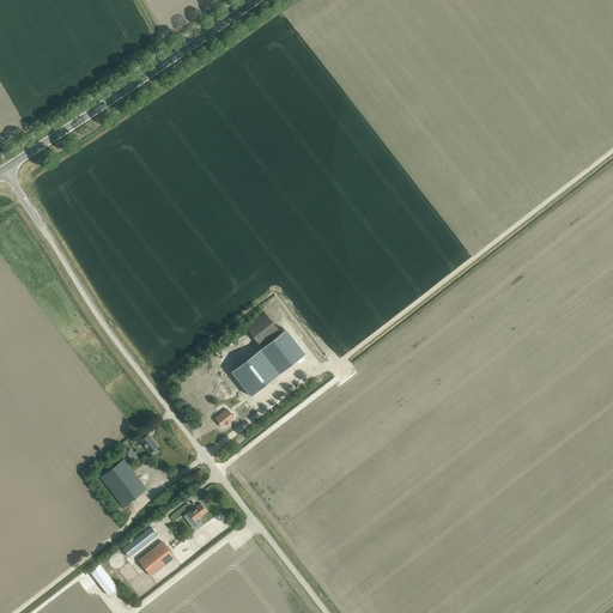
[(261,346),(279,332),(263,313),(246,327),(261,346)]
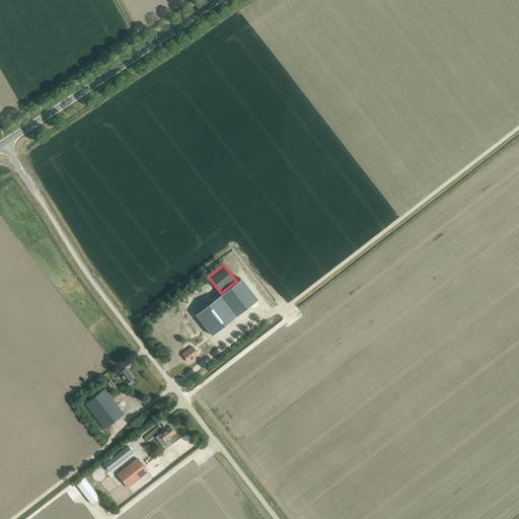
[(240,280),(196,314),(212,336),(256,300),(240,280)]
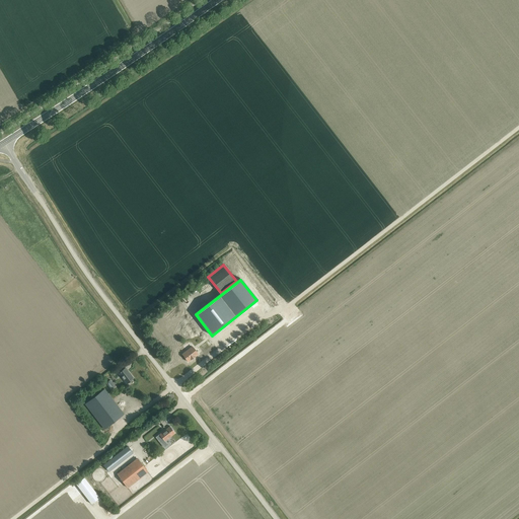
[(240,335),(243,339),(250,332),(247,328),(240,335)]
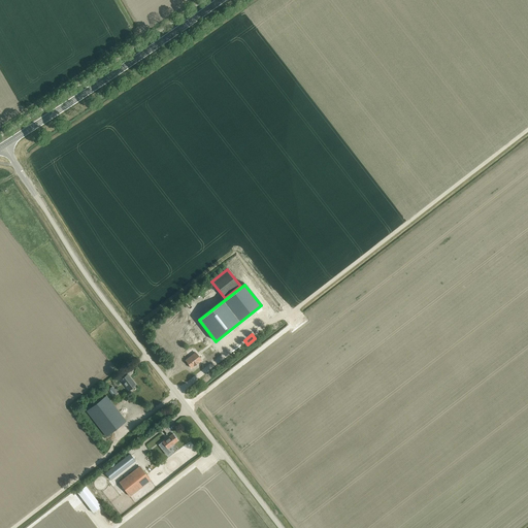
[(191,368),(201,360),(195,353),(186,360),(191,368)]
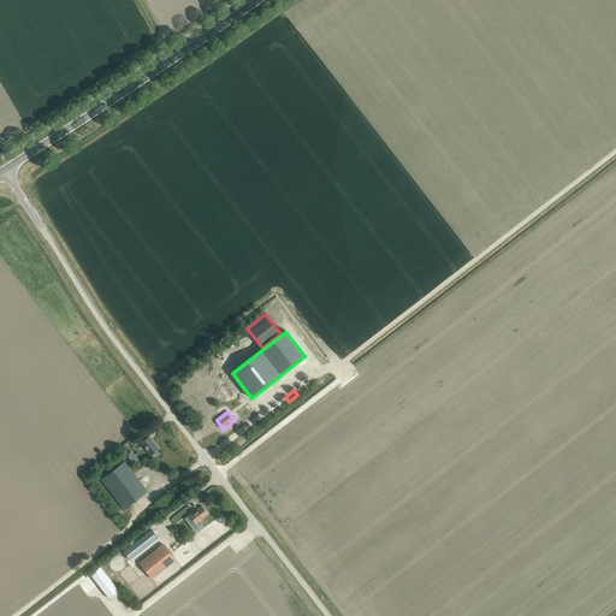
[(150,455),(159,449),(148,437),(141,443),(150,455)]
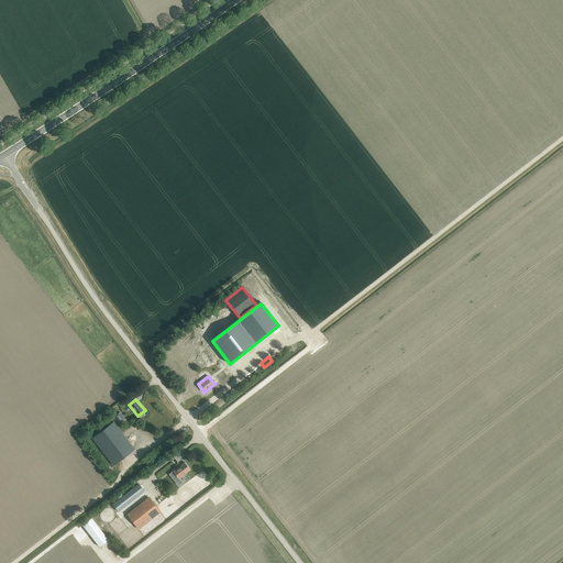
[(134,449),(113,422),(92,438),(113,465),(134,449)]
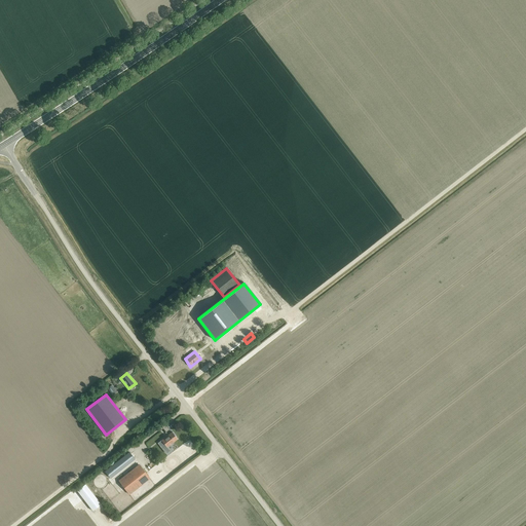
[(166,447),(178,439),(172,431),(161,440),(166,447)]
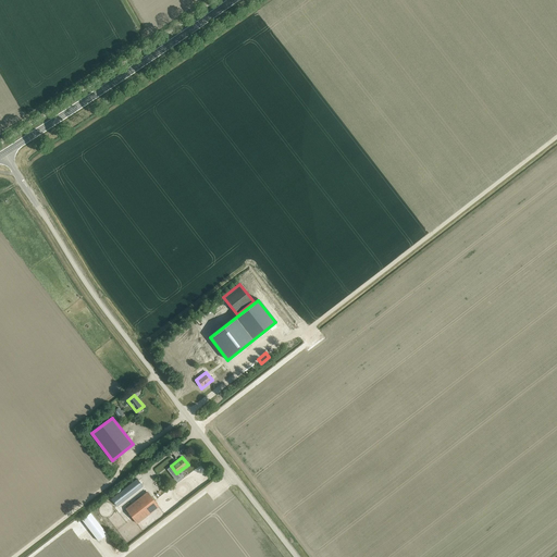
[(116,507),(143,486),(137,479),(111,499),(116,507)]
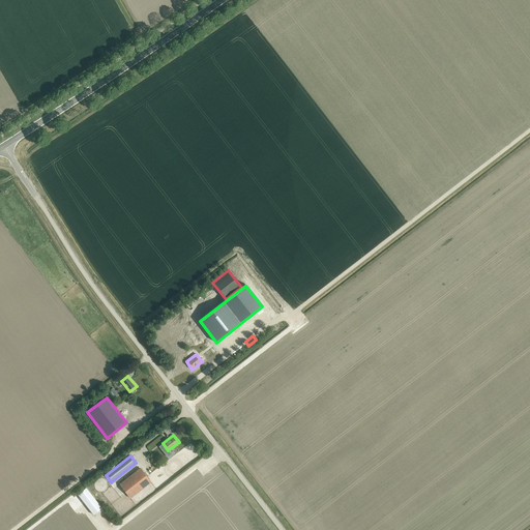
[(114,484),(139,465),(137,463),(112,481),(114,484)]
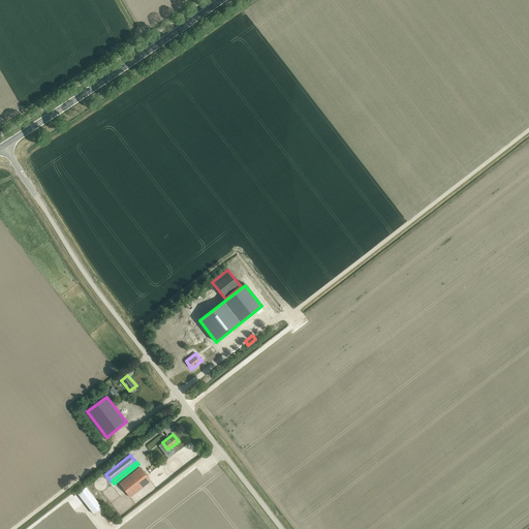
[(119,483),(130,497),(151,480),(139,467),(119,483)]
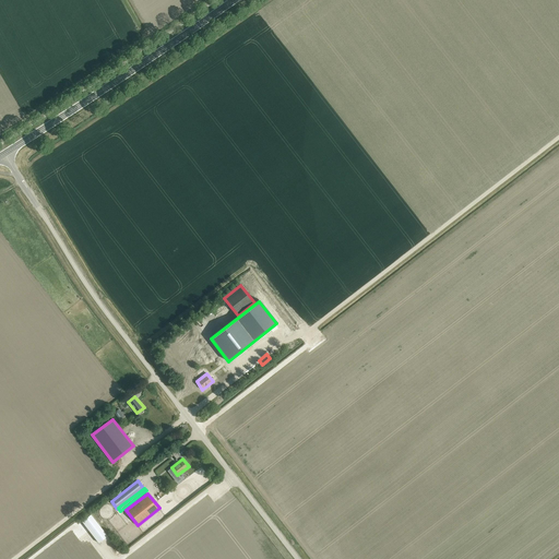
[(91,514),(82,521),(98,543),(107,536),(91,514)]
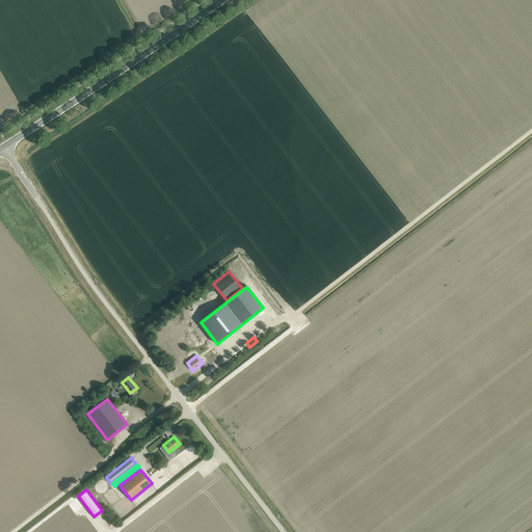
All buildings are outlined.
